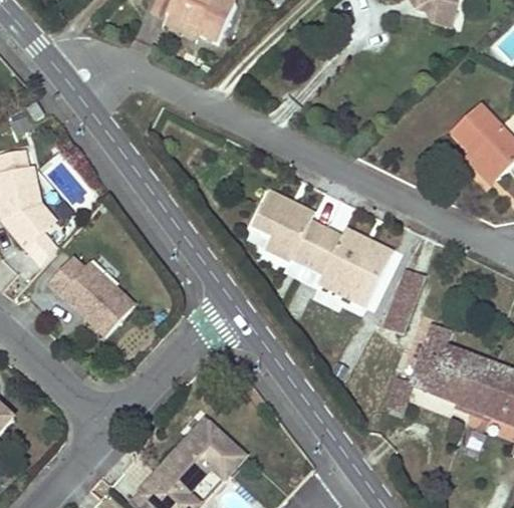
[(219,40),(237,1),(235,0),(156,0),(153,7),(167,14),(164,20),(198,36),(200,32),(219,40)]
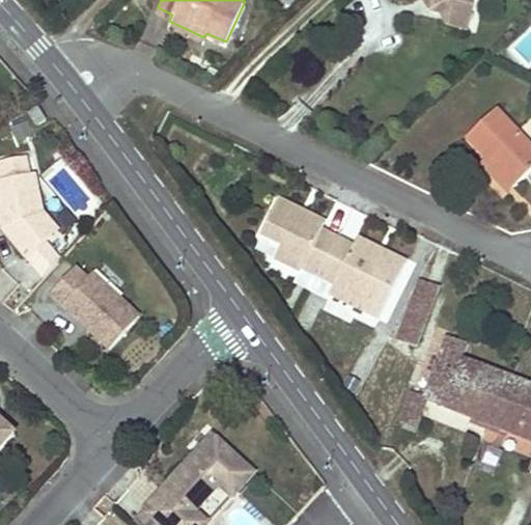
[(430,0),(429,5),(443,8),(469,15),(472,0),(430,0)]
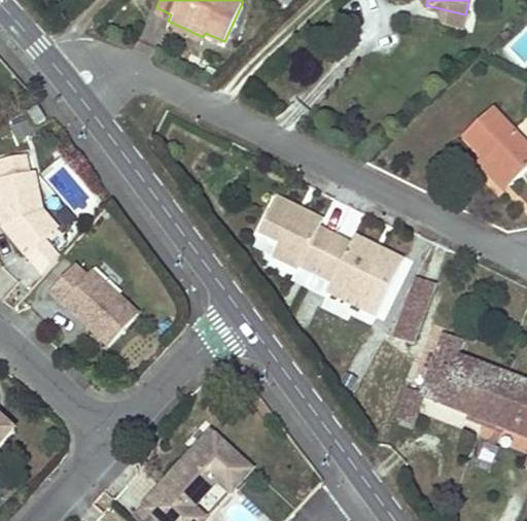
[(447,21),(463,24),(465,14),(440,8),(447,21)]
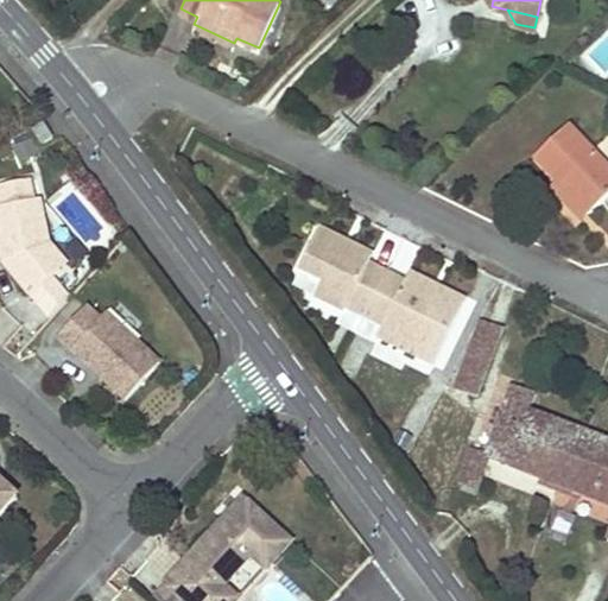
[(29,119),(42,138),(54,131),(40,111),(29,119)]
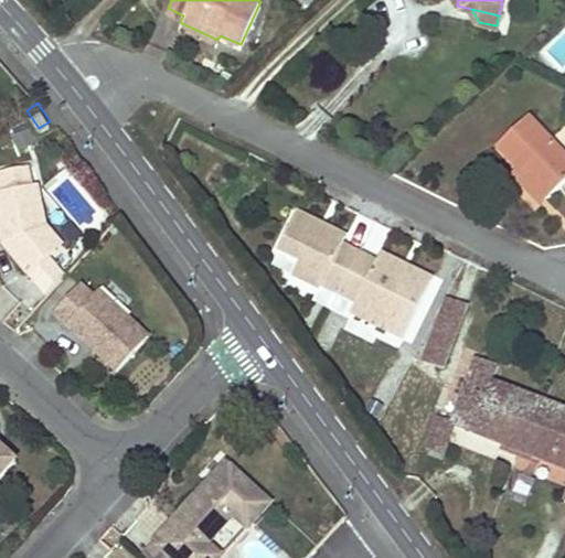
[(547,193),(564,176),(564,150),(528,113),(497,142),(519,164),(547,193)]
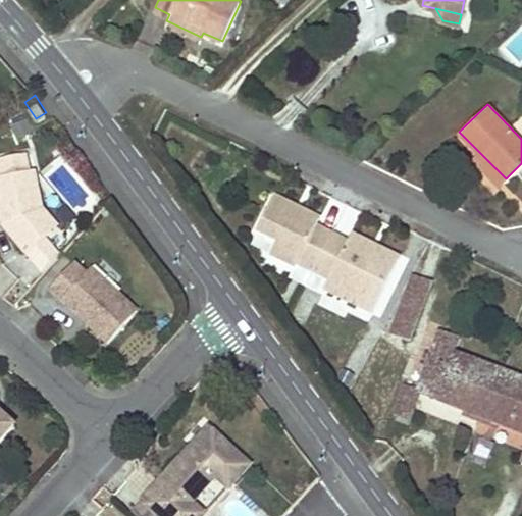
[(41,199),(34,166),(29,167),(24,149),(0,154),(0,168),(1,172),(0,172),(0,208),(3,222),(43,268),(59,251),(44,235),(52,227),(35,207),(34,201),(41,199)]
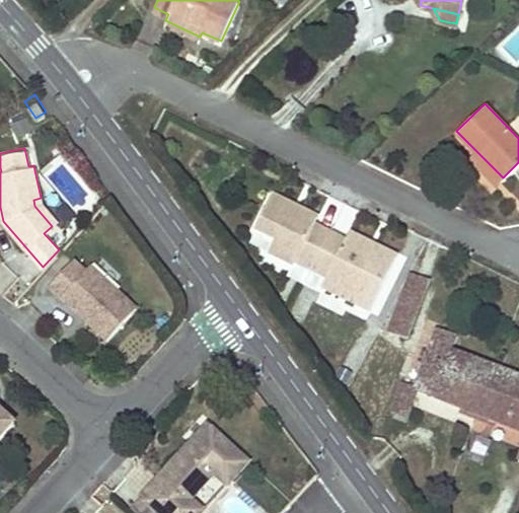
[(503,177),(476,151),(470,157),(497,184),(503,177)]
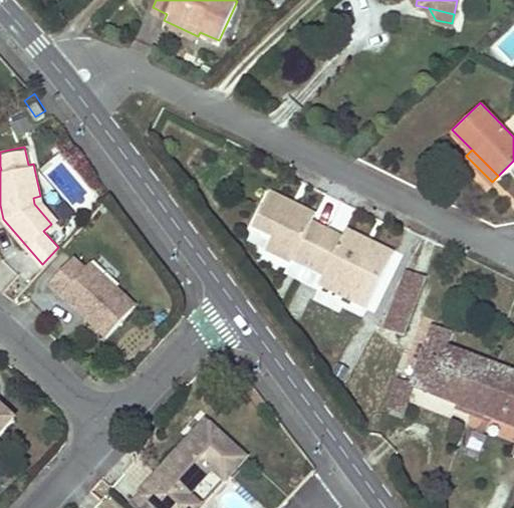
[(366,303),(393,249),(372,239),(368,247),(361,243),(364,235),(346,226),(342,233),(311,218),(314,210),(299,203),(296,208),(286,203),(288,197),(269,189),(252,222),(273,232),(266,246),(291,258),(292,255),(324,270),(319,280),(366,303)]
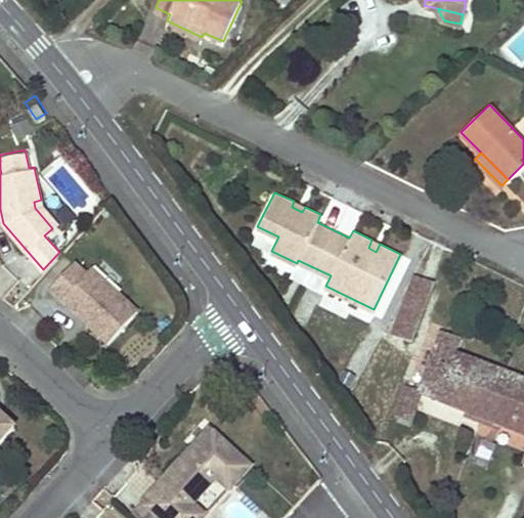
[(57,222),(41,204),(41,200),(34,202),(35,208),(52,228),(57,222)]
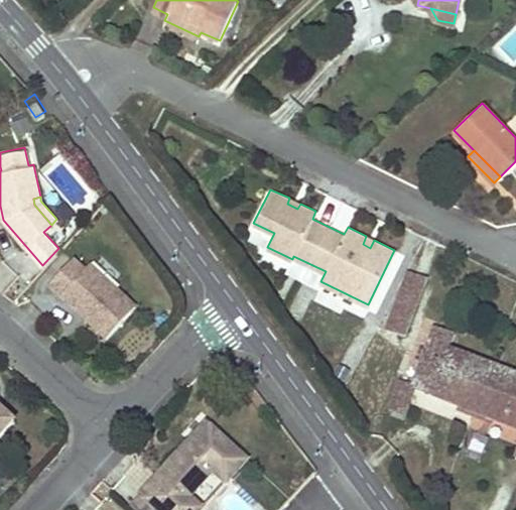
[(297,209),(300,204),(289,198),(287,204),(297,209)]
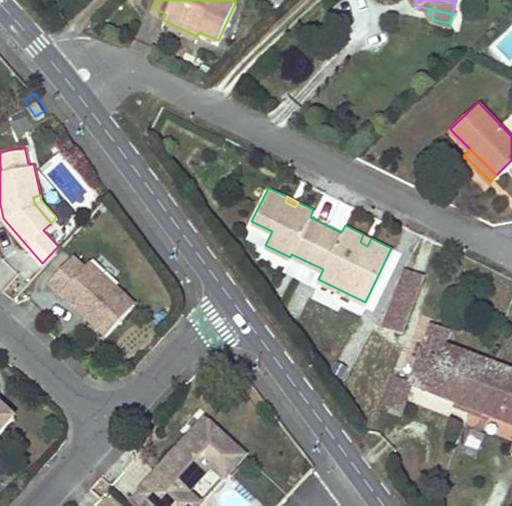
[(367,246),(371,238),(363,234),(360,242),(367,246)]
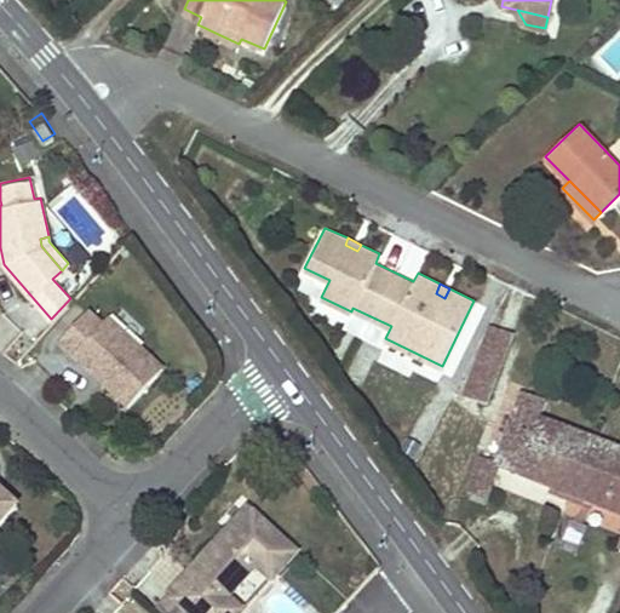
[(164,364),(108,314),(102,320),(89,307),(59,337),(93,371),(98,366),(107,373),(102,377),(128,402),(164,364)]
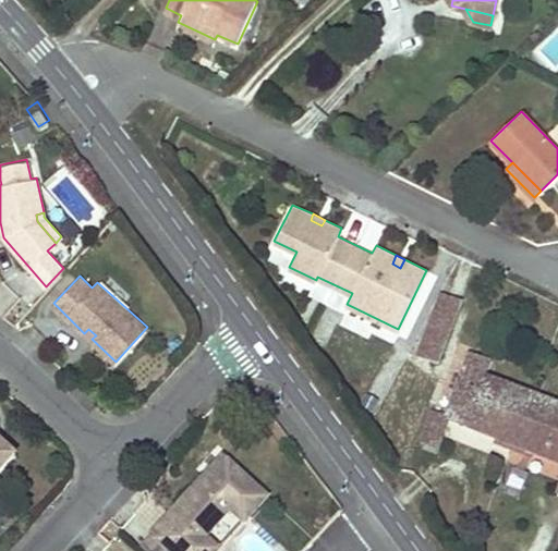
[(419,351),(439,359),(462,297),(460,297),(460,300),(447,295),(448,292),(443,290),(419,351)]
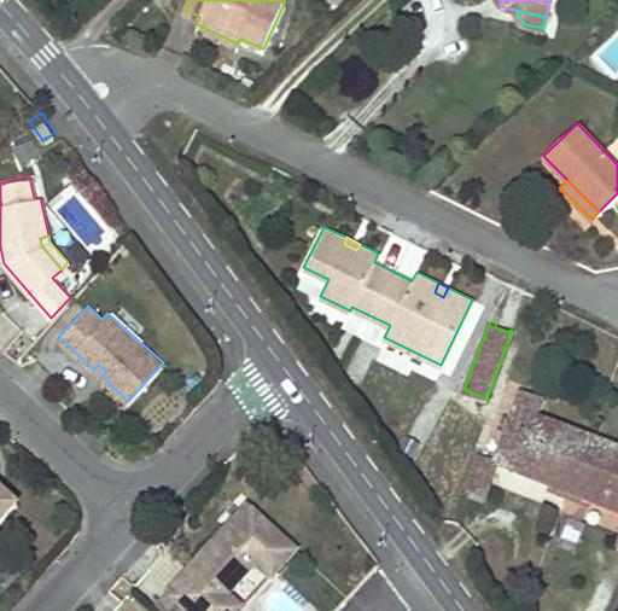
[(106,372),(98,365),(93,370),(101,376),(106,372)]
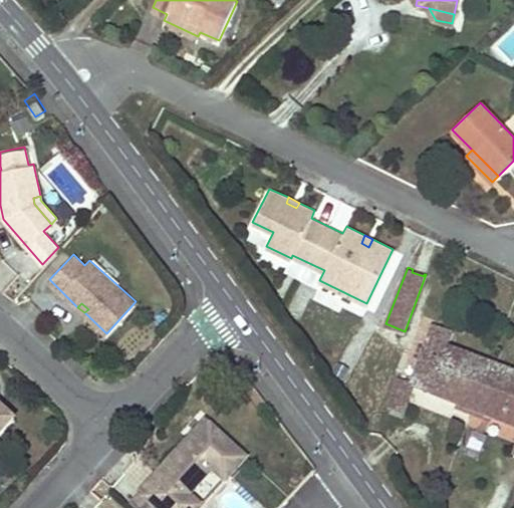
[(435,320),(413,378),(400,373),(388,403),(403,408),(414,381),(513,419),(513,448),(513,450),(513,368),(447,344),(453,327),(435,320)]
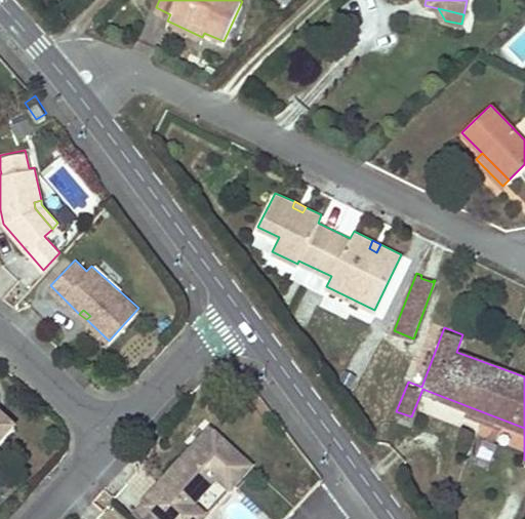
[(0,439),(14,424),(0,410),(0,439)]
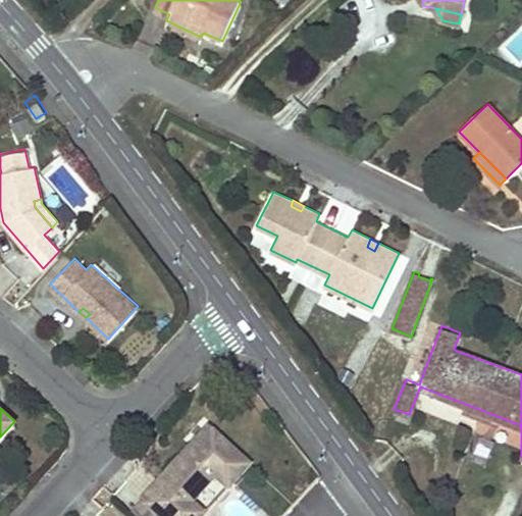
[(189,495),(211,470),(223,481),(246,456),(208,422),(196,435),(201,440),(159,485),(155,481),(142,497),(163,515),(192,515),(202,506),(189,495)]
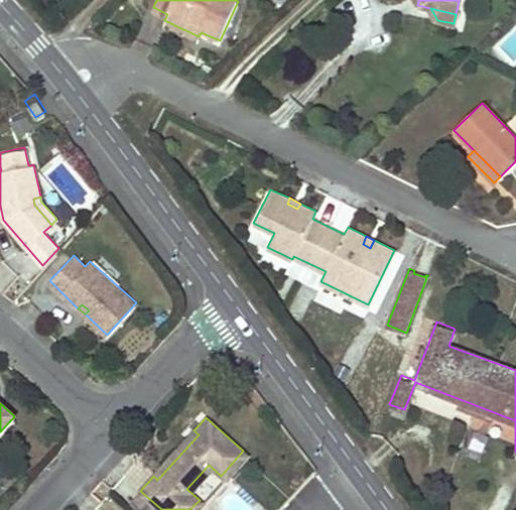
[(157,480),(199,434),(194,430),(153,476),(157,480)]
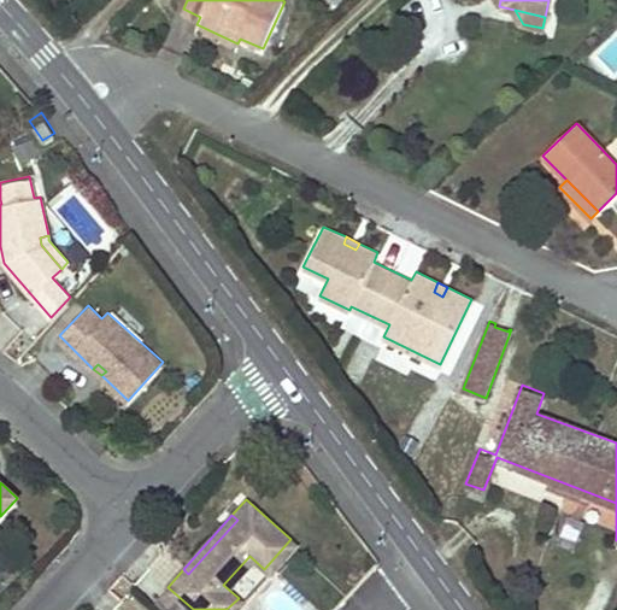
[(269,574),(295,544),(291,539),(264,569),(269,574)]
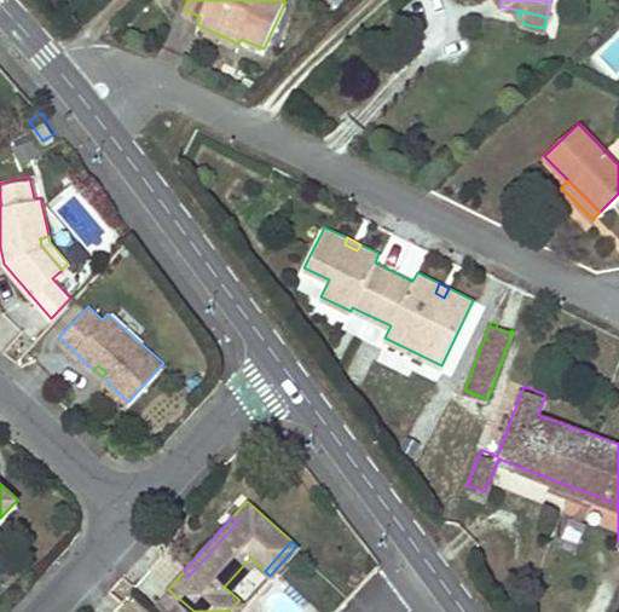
[(236,611),(244,604),(239,600),(227,611),(236,611)]
